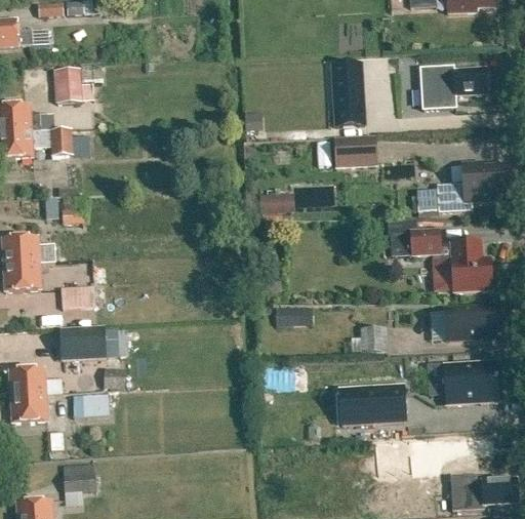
[(477,7),(494,6),(494,0),(447,0),(448,11),(477,10),(477,7)]
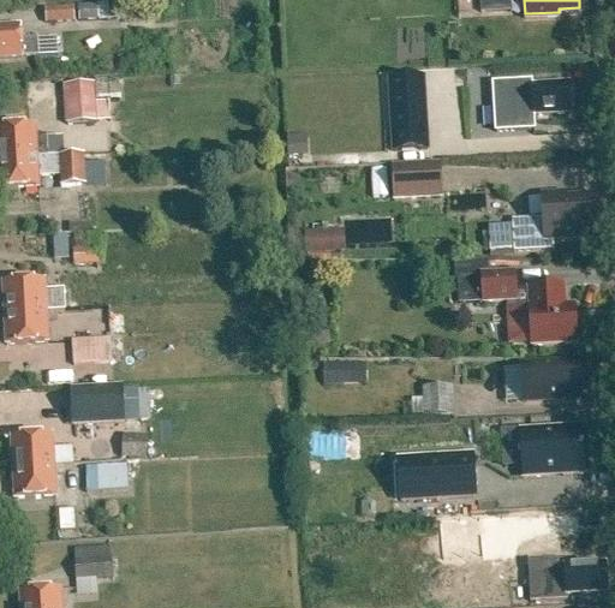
[(43,3),(45,18),(75,17),(73,1),(43,3)]
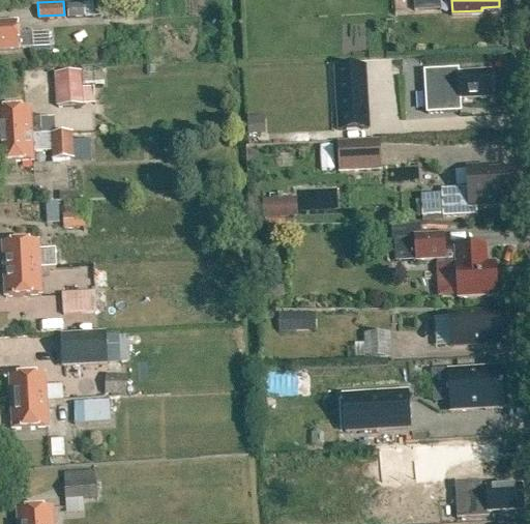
[(0,19),(0,46),(19,45),(19,44),(49,42),(48,28),(18,29),(18,18),(0,19)]
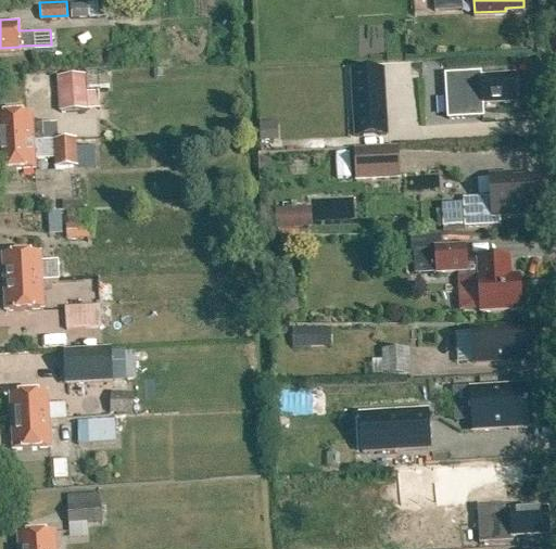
[(384,64),(350,66),(354,133),(388,131),(384,64)]
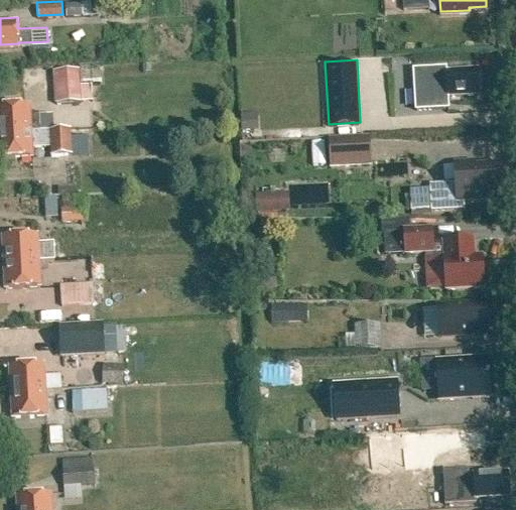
[(445,64),(413,66),(415,106),(448,104),(447,93),(478,91),(477,66),(445,68),(445,64)]
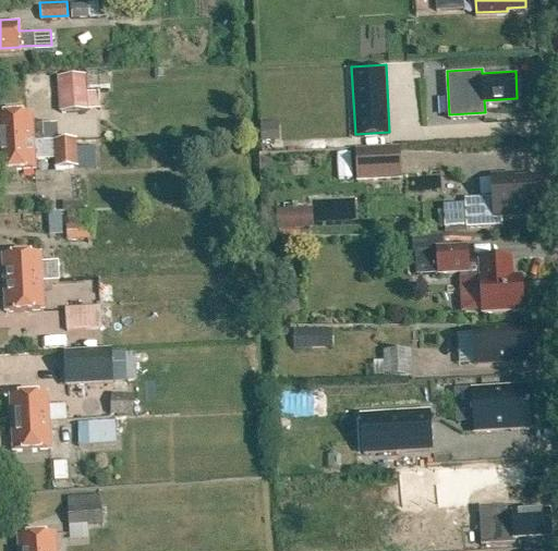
[(86,70),(57,71),(58,108),(99,106),(99,87),(86,87),(86,70)]
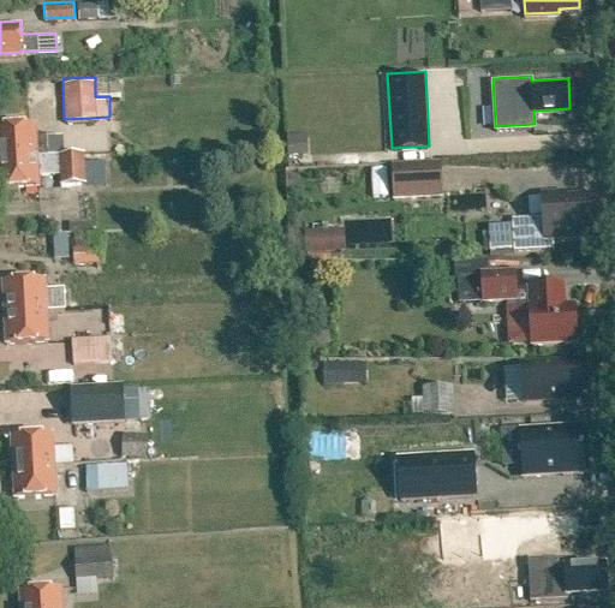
[(35,120),(0,121),(0,153),(47,150),(46,129),(35,130),(35,120)]
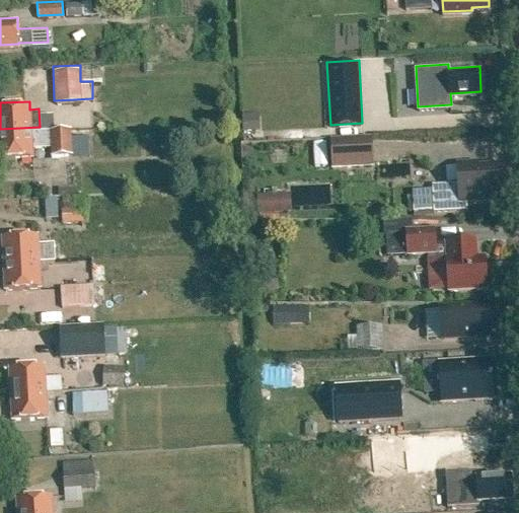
[(40,127),(0,129),(0,156),(33,154),(32,145),(50,144),(50,153),(89,150),(88,132),(71,133),(70,125),(40,127)]
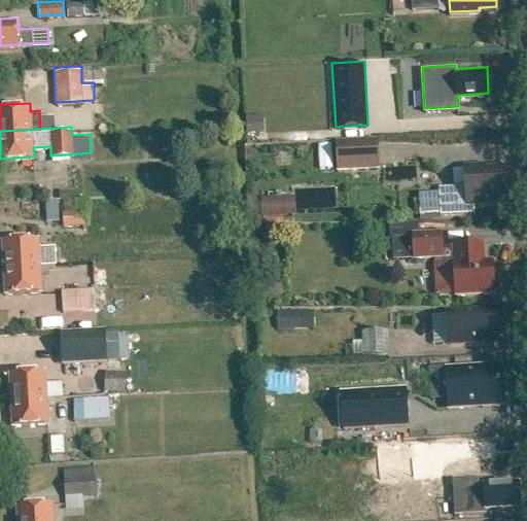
[(336,138),(338,168),(380,166),(379,135),(336,138)]
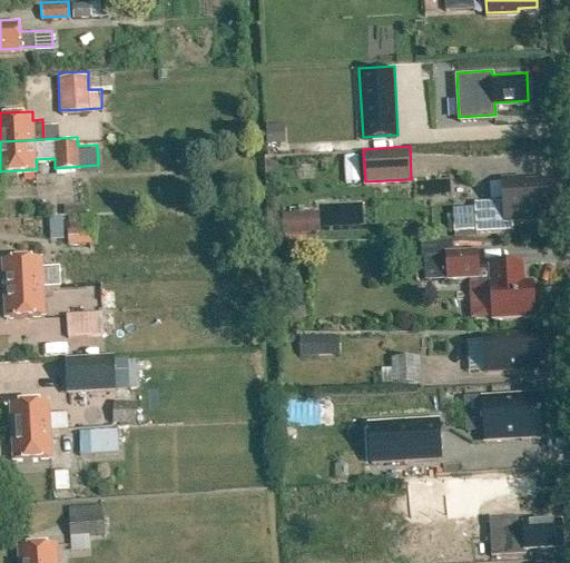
[(524,174),(502,175),(503,198),(474,200),(474,206),(454,207),(455,227),(477,226),(477,229),(513,227),(512,218),(552,215),(549,177),(524,179),(524,174)]
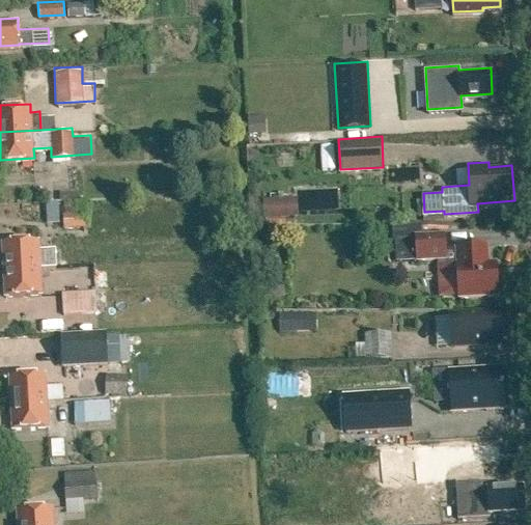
[(298,195),(262,196),(262,214),(298,213),(298,195)]
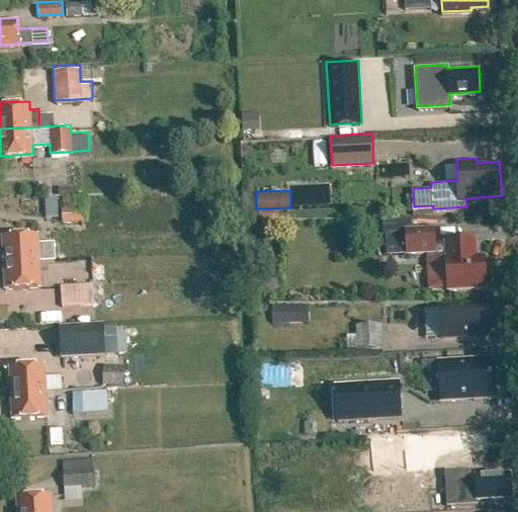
[(407,250),(407,251),(435,249),(434,225),(406,227),(385,228),(386,251),(407,250)]
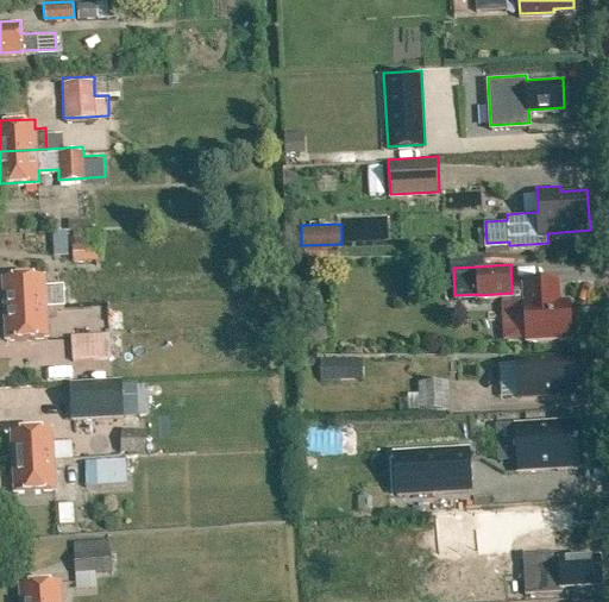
[(2,275),(4,305),(55,302),(64,301),(64,299),(63,286),(63,280),(44,282),(43,273),(2,275)]
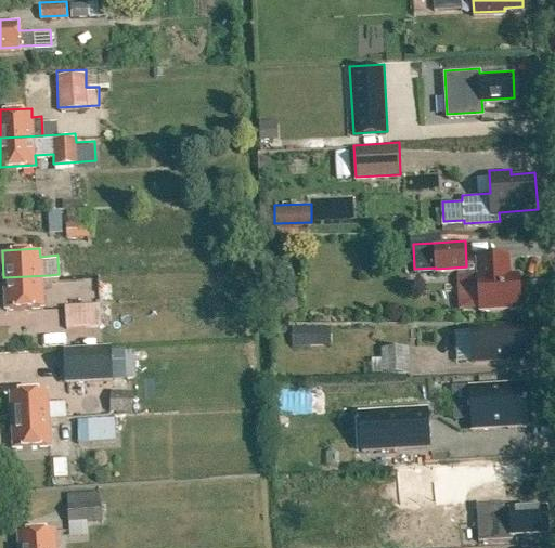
[(518,270),(510,271),(510,253),(476,256),(479,308),(520,304),(518,270)]
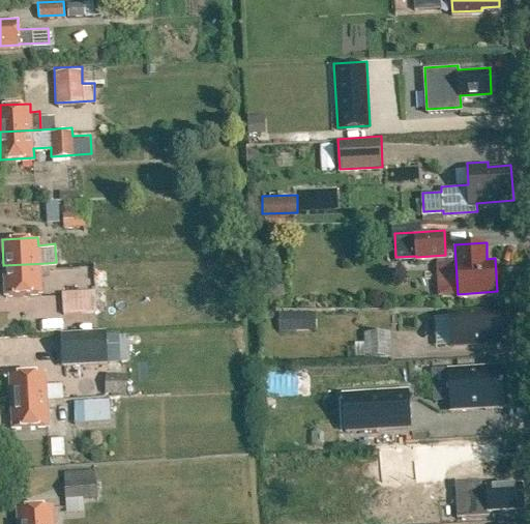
[(48,263),(3,265),(5,292),(40,290),(39,271),(49,270),(48,263)]
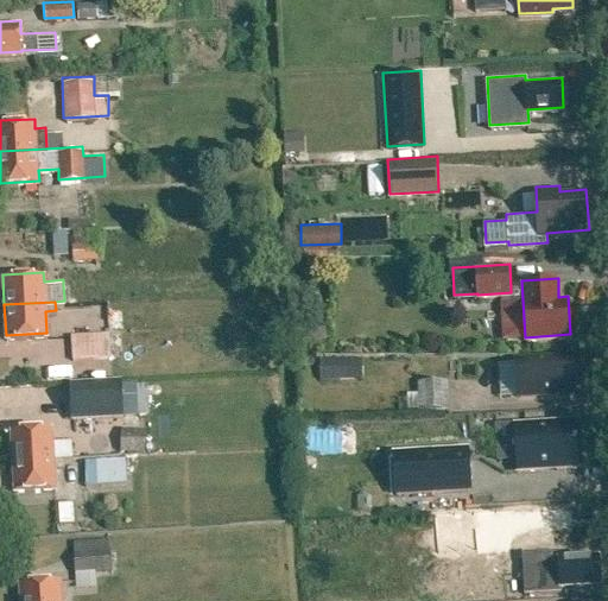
[(70,330),(73,354),(111,352),(108,328),(70,330)]
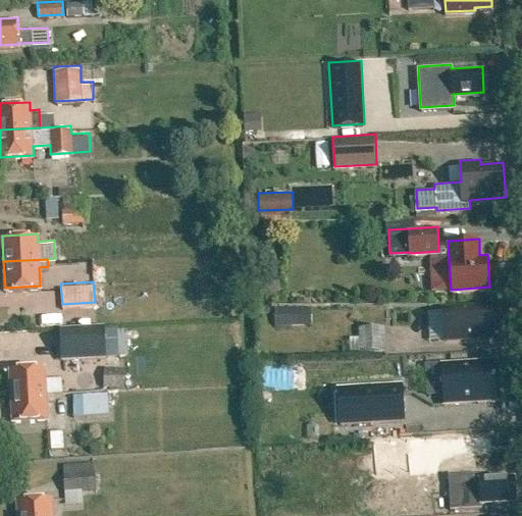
[(442,305),(445,339),(494,336),(492,302),(442,305)]
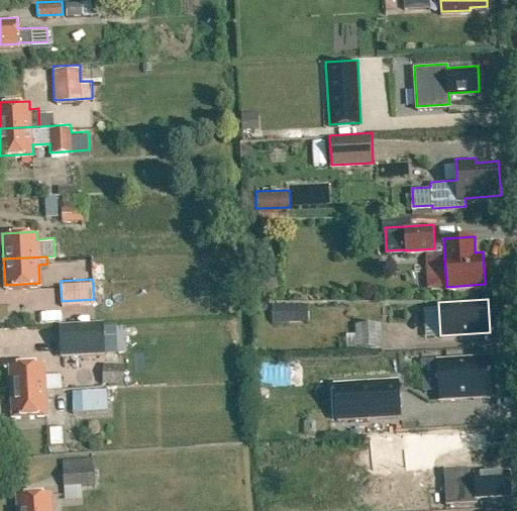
[(272,301),(272,319),(288,319),(288,301),(272,301)]
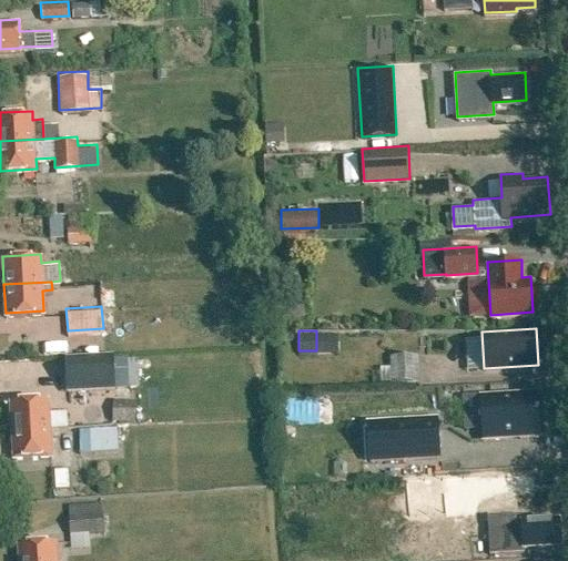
[(64,353),(66,388),(115,386),(114,350),(64,353)]
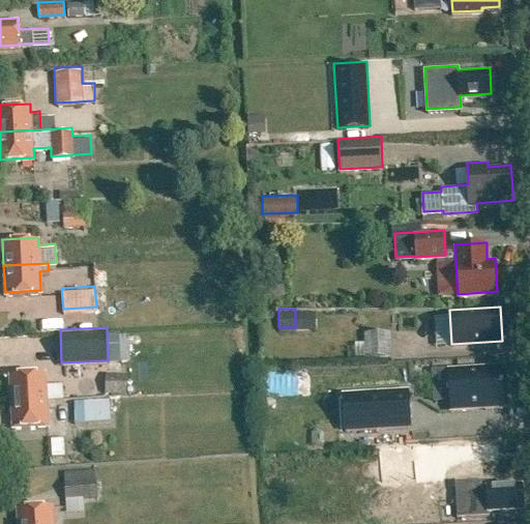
[(504,405),(501,364),(448,367),(450,408),(470,407),(470,403),(484,402),(484,406),(504,405)]
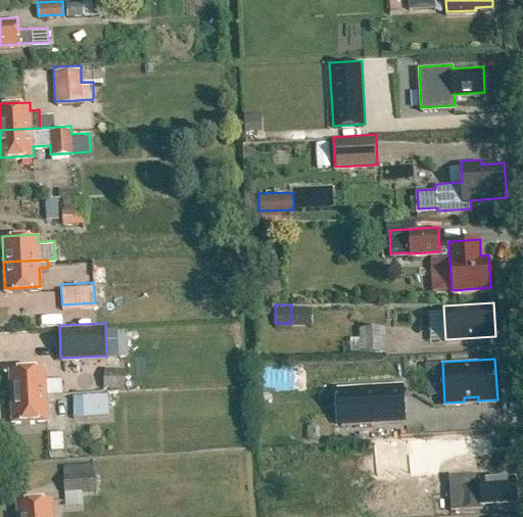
[(54,391),(62,390),(61,375),(45,377),(44,366),(9,367),(10,393),(54,391)]
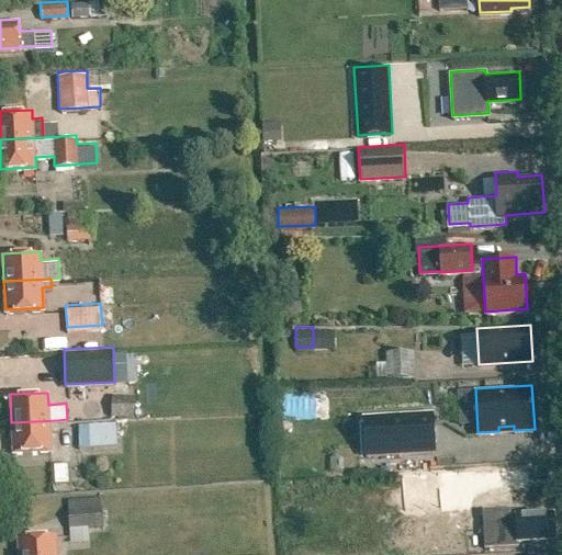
[(435,449),(433,411),(363,416),(366,453),(435,449)]
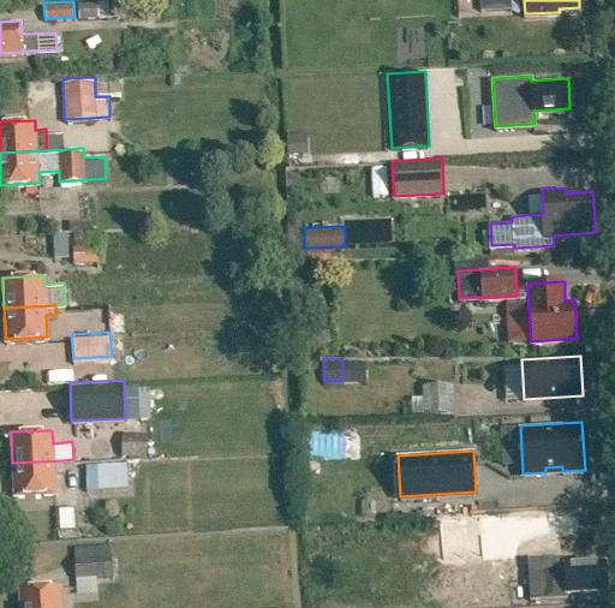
[(85,462),(87,487),(127,486),(126,459),(85,462)]
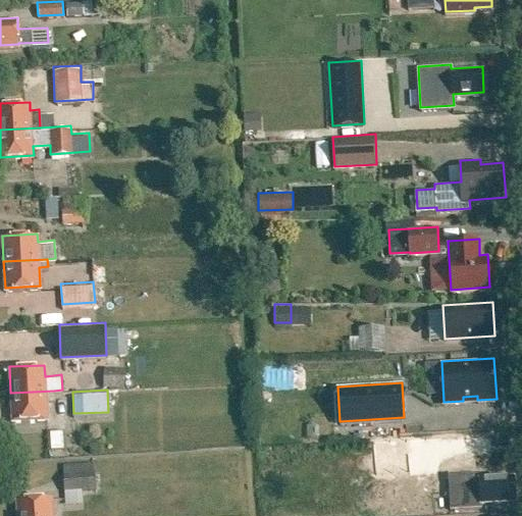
[(47,417),(46,399),(55,399),(54,391),(10,393),(12,419),(47,417)]
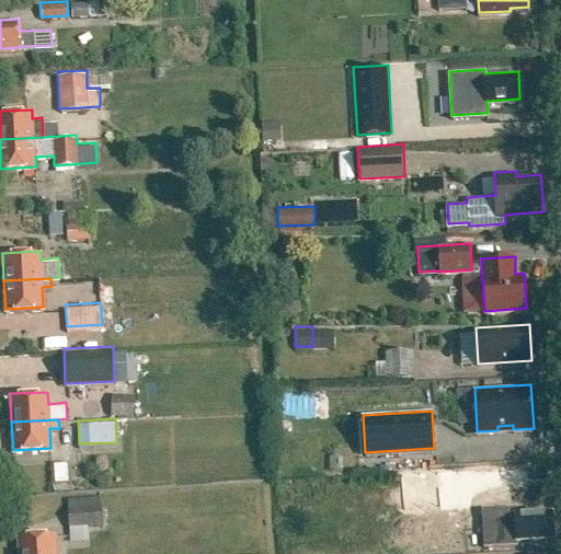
[(484,482),(521,482),(519,464),(484,464),(484,466),(467,466),(467,481),(484,480),(484,482)]
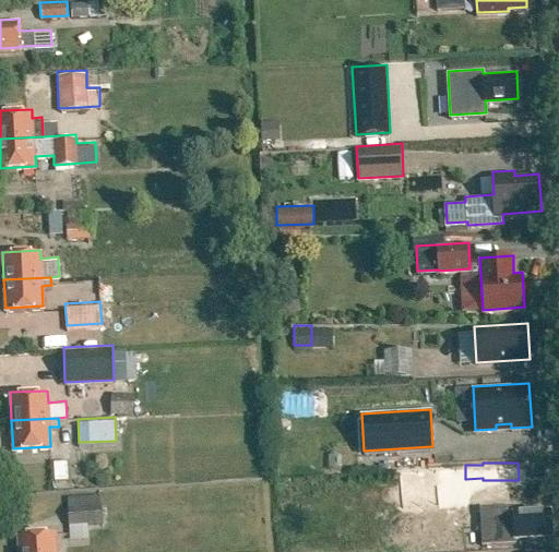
[(67,493),(68,523),(102,520),(100,492),(67,493)]
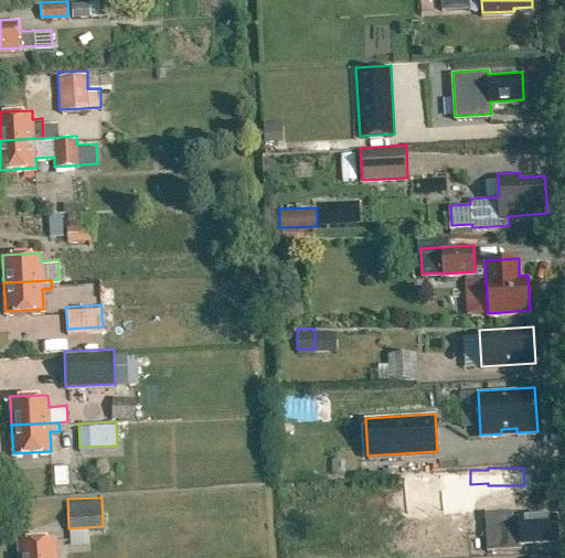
[(556,514),(519,516),(519,518),(508,519),(508,510),(484,511),(487,547),(521,546),(521,542),(557,540),(556,514)]
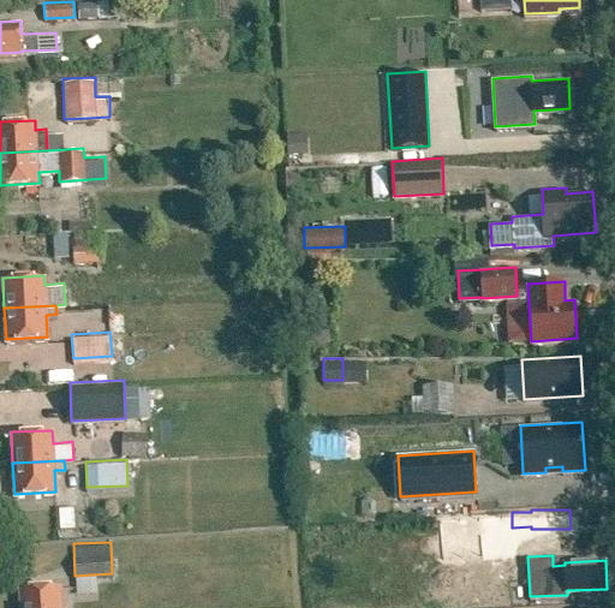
[(60,585),(19,586),(19,607),(72,607),(72,606),(61,607),(60,585)]
